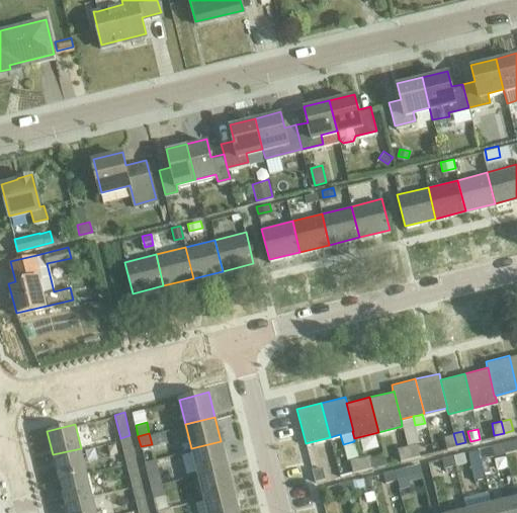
[(456,444),(453,433),(444,435),(446,447),(456,444)]
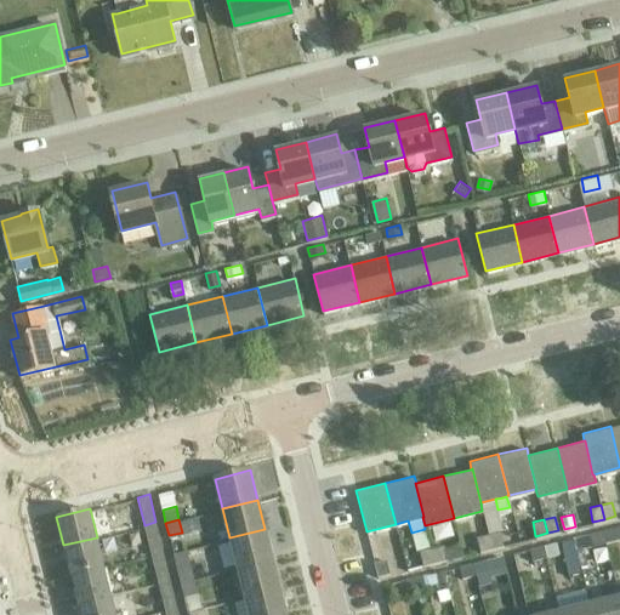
[(155,522),(144,525),(151,552),(163,550),(155,522)]
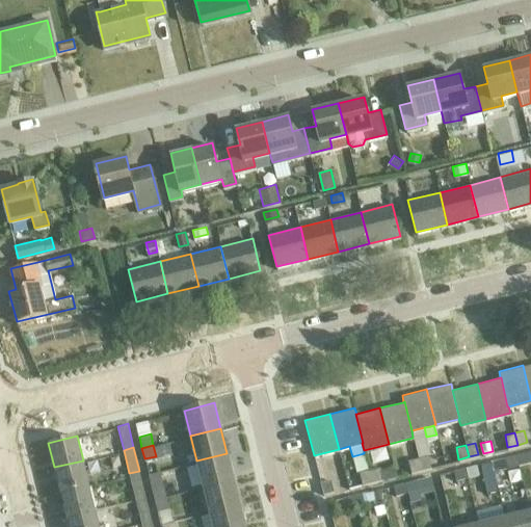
[(516,453),(519,464),(530,460),(528,450),(516,453)]
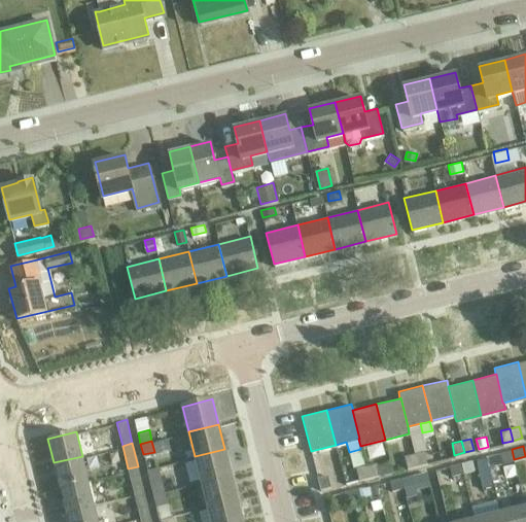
[(224,449),(195,456),(201,481),(231,474),(224,449)]
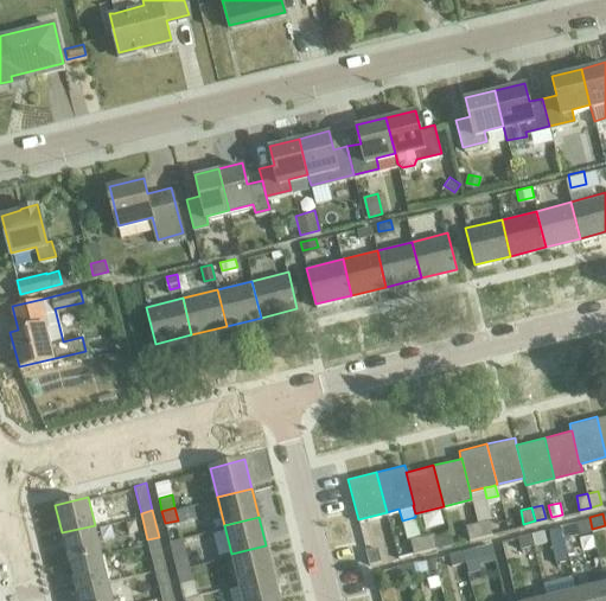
[(592,529),(589,517),(575,520),(579,531),(592,529)]
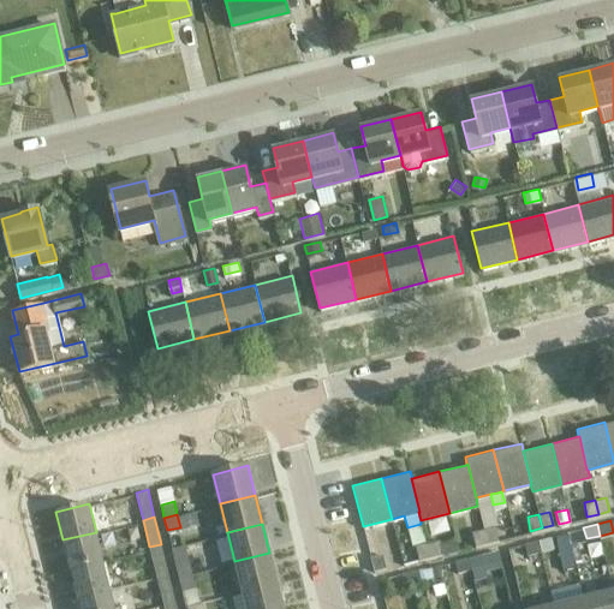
[(494,525),(483,527),(487,542),(498,538),(494,525)]
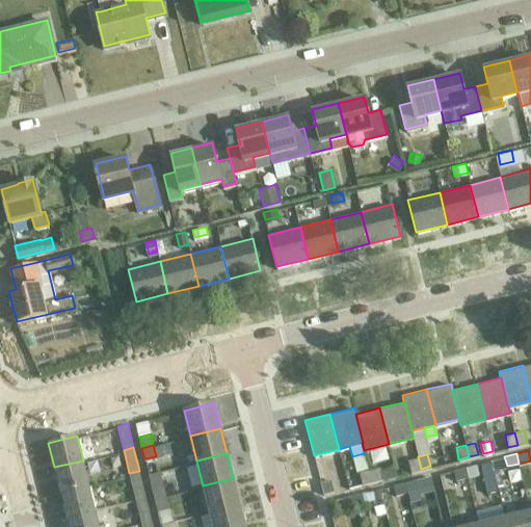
[(421,469),(418,456),(408,459),(410,471),(421,469)]
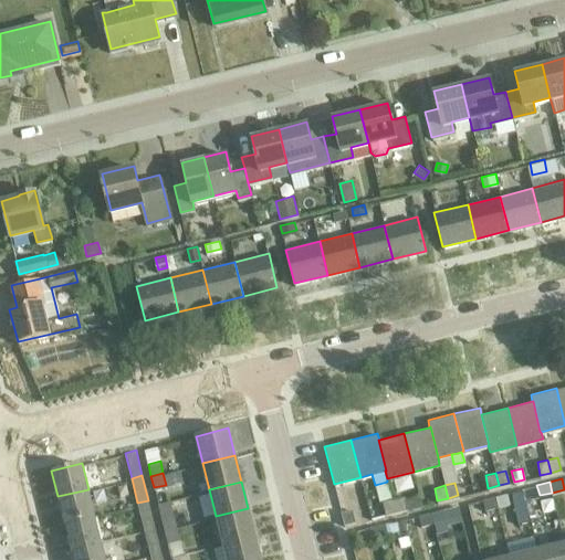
[(521,488),(511,490),(519,522),(529,520),(521,488)]
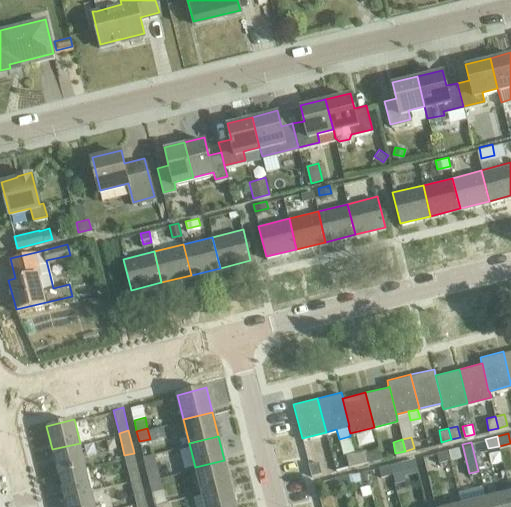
[(80,443),(52,449),(58,472),(86,465),(80,443)]
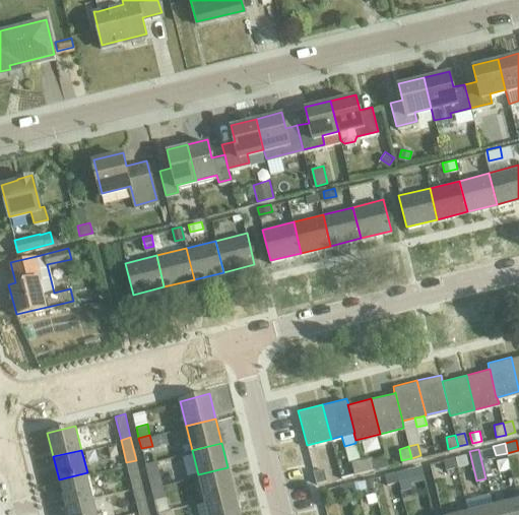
[(465,453),(453,456),(456,465),(467,462),(465,453)]
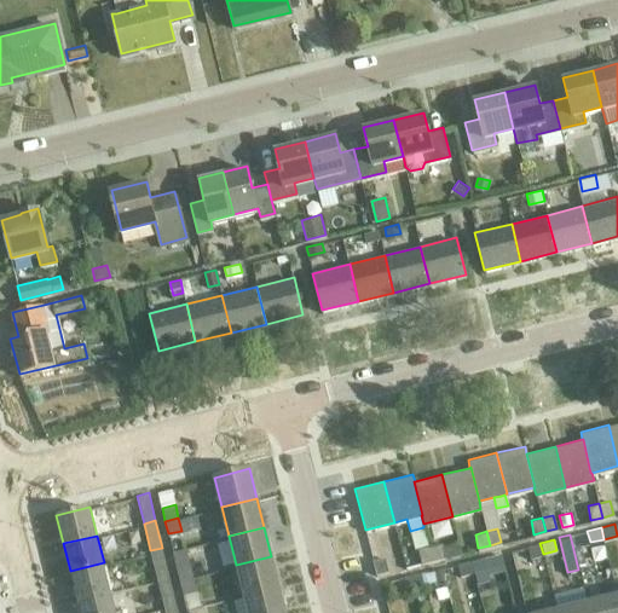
[(439,543),(428,545),(432,560),(443,556),(439,543)]
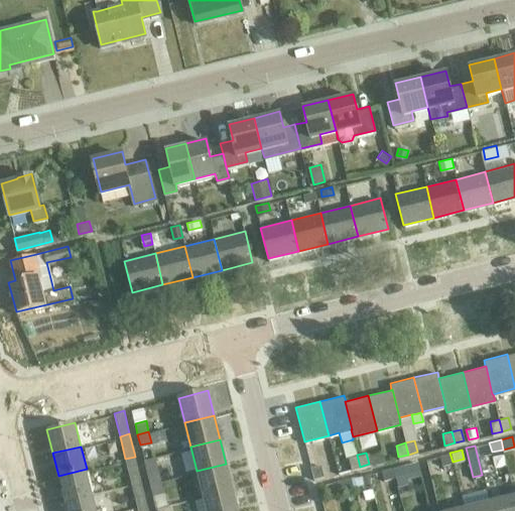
[(453,462),(449,453),(438,456),(440,465),(453,462)]
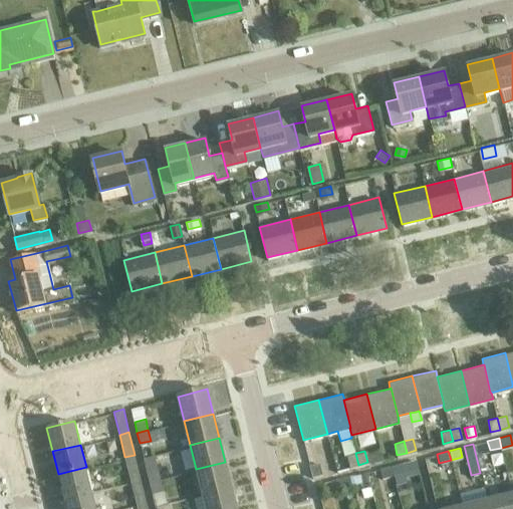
[(358,465),(355,453),(346,455),(349,467),(358,465)]
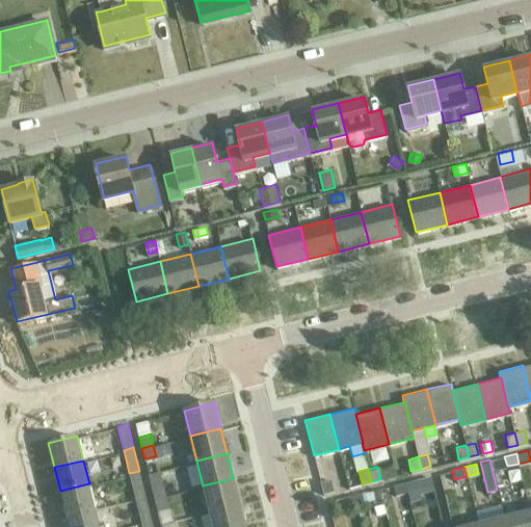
[(139,471),(129,473),(129,474),(131,479),(135,497),(145,495),(139,471)]
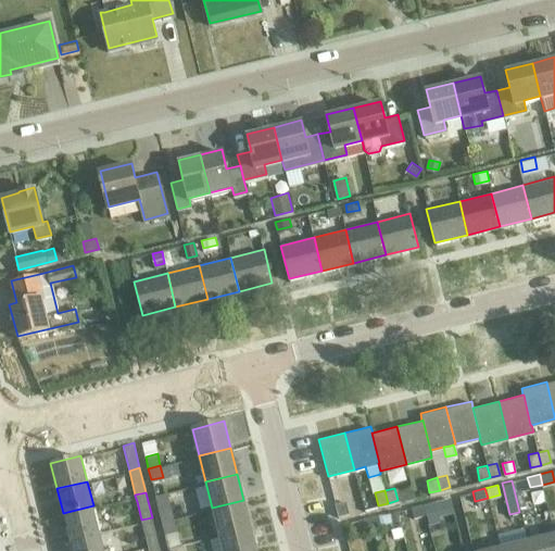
[(371,496),(361,499),(364,509),(375,506),(371,496)]
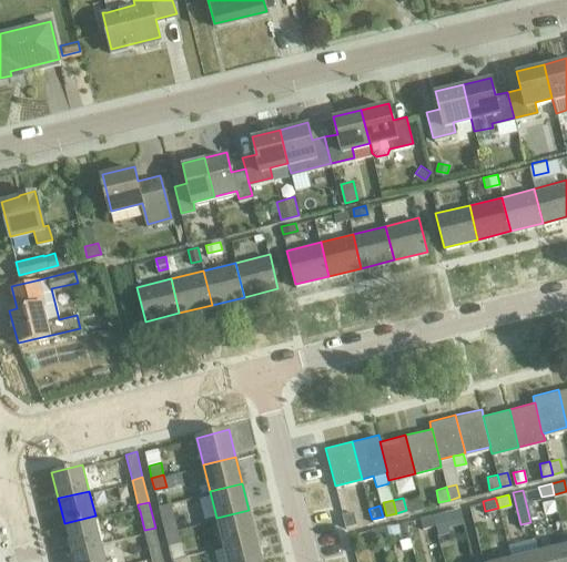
[(256,537),(249,510),(216,518),(223,544),(256,537)]
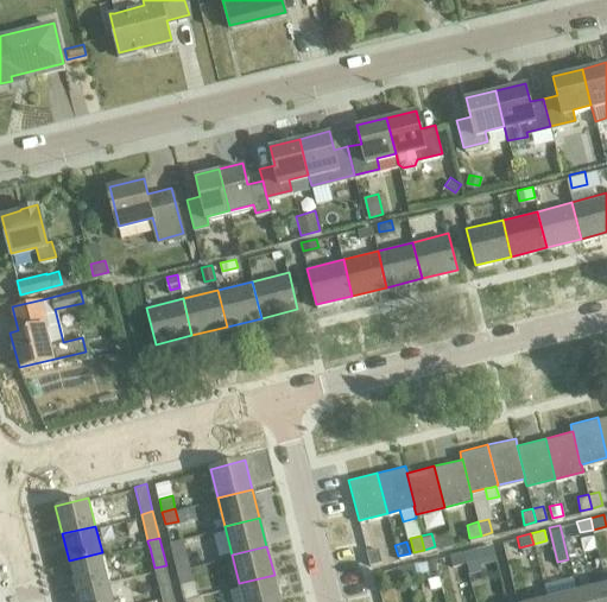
[(378,546),(367,549),(370,563),(381,561),(378,546)]
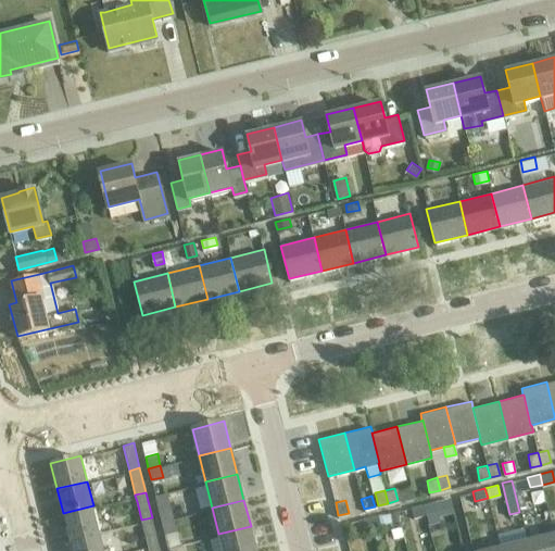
[(421,503),(425,513),(427,521),(440,517),(434,500),(421,503)]
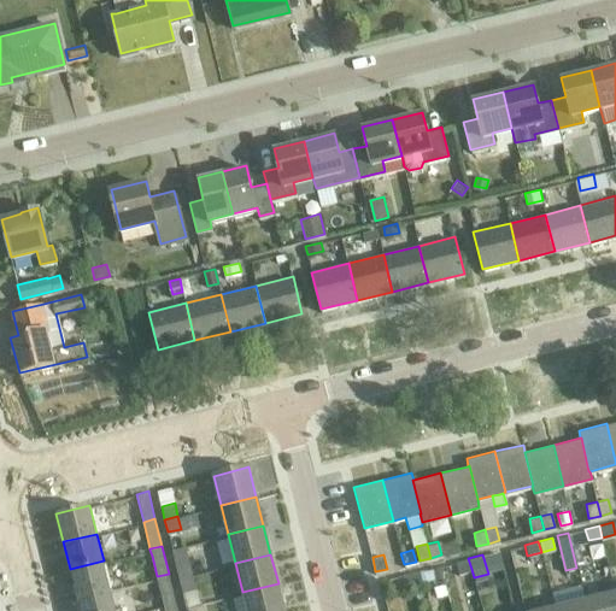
[(471,569),(468,558),(455,562),(457,573),(471,569)]
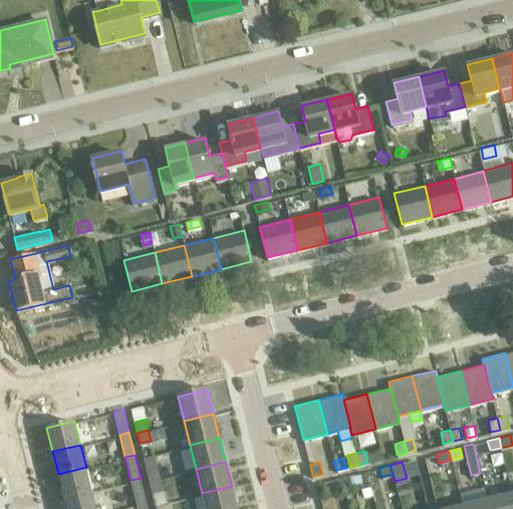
[(91,490),(86,467),(58,474),(64,497),(91,490)]
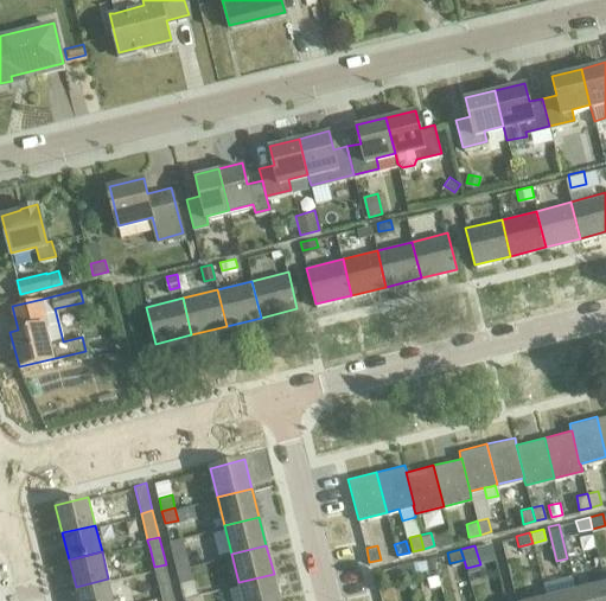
[(177,568),(189,564),(186,551),(173,555),(177,568)]
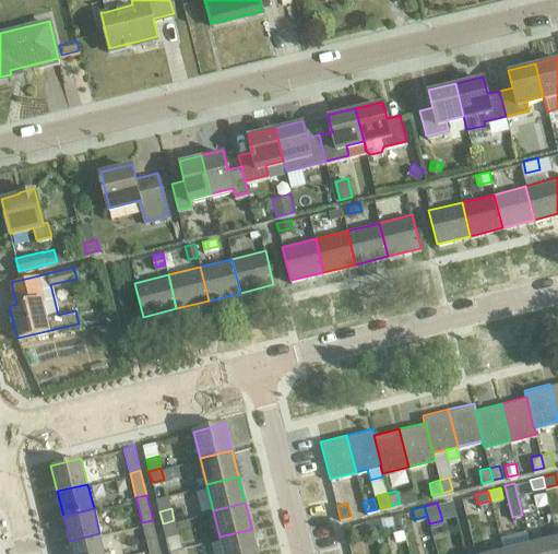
[(384,516),(371,519),(374,529),(387,527),(384,516)]
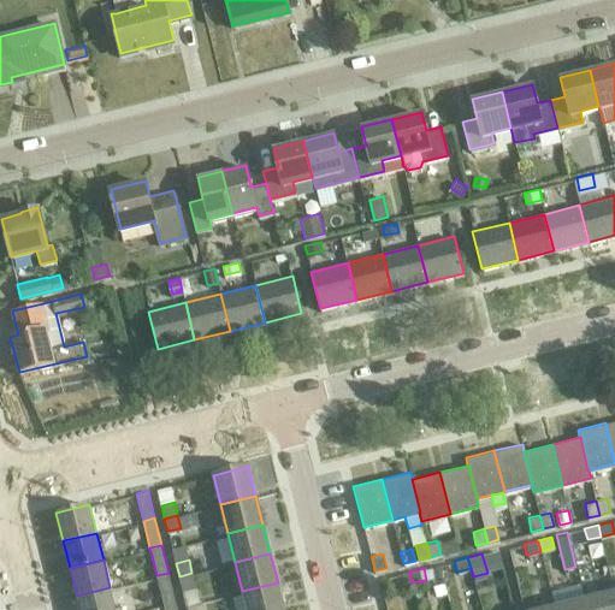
[(412,582),(409,572),(396,575),(398,586),(412,582)]
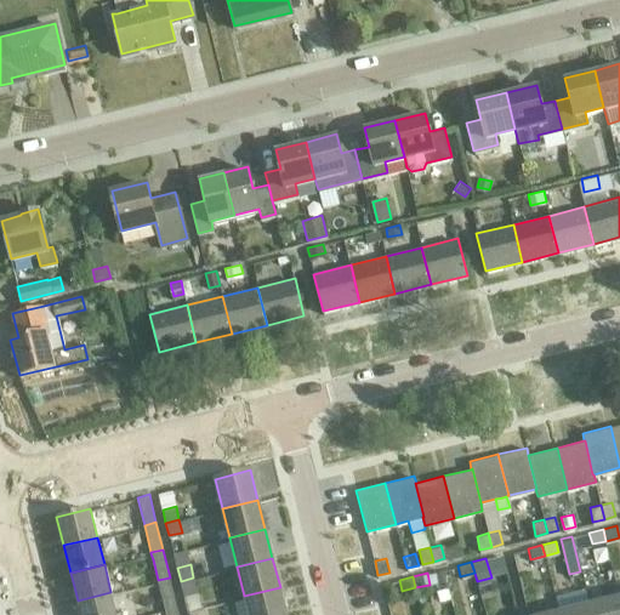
[(170,578),(158,580),(164,608),(176,604),(170,578)]
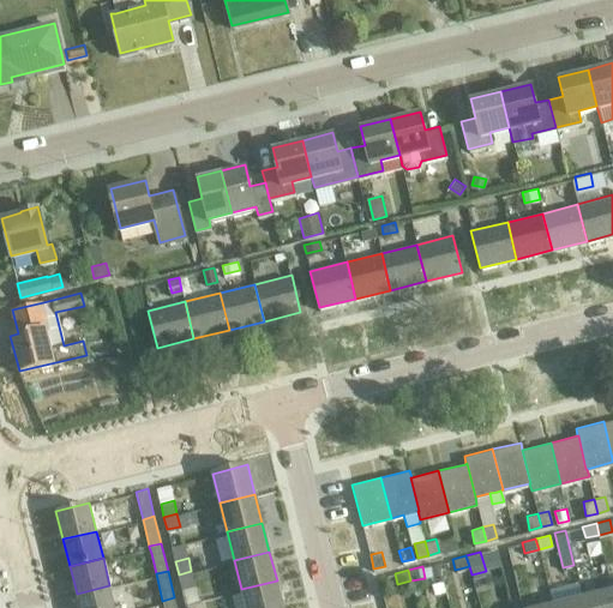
[(191,571),(179,575),(181,588),(194,584),(191,571)]
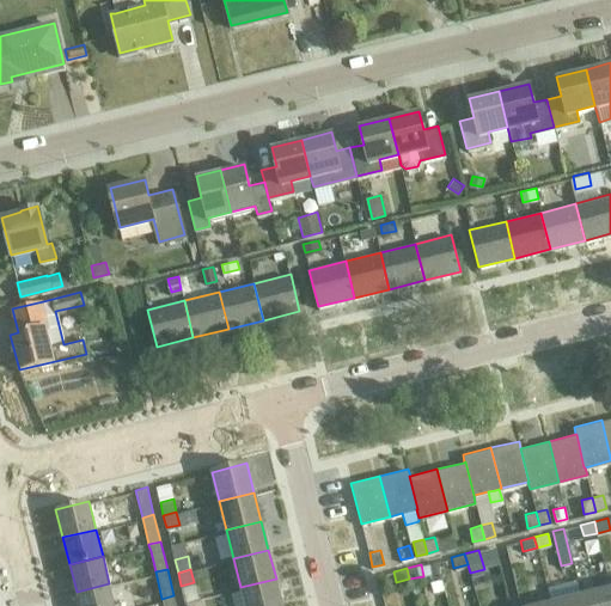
[(282,605),(276,579),(240,587),(244,605),(282,605)]
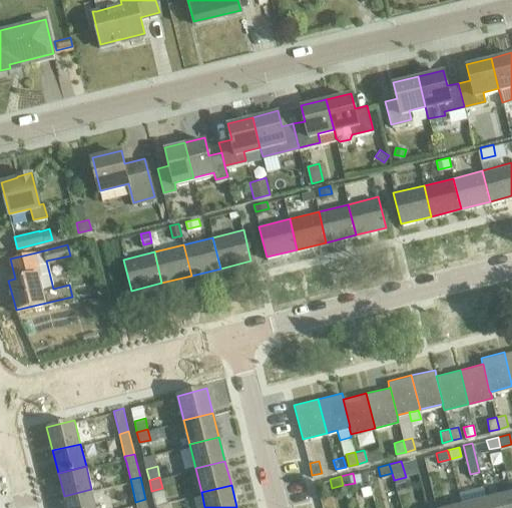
[(96,507),(91,489),(64,496),(66,507),(96,507)]
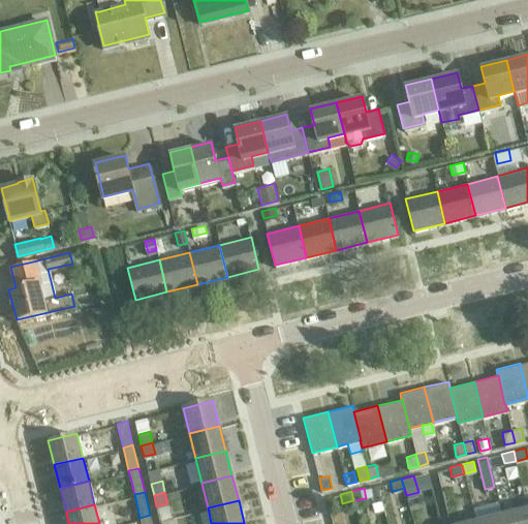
[(527,523),(527,515),(526,507),(501,515),(503,523),(527,523)]
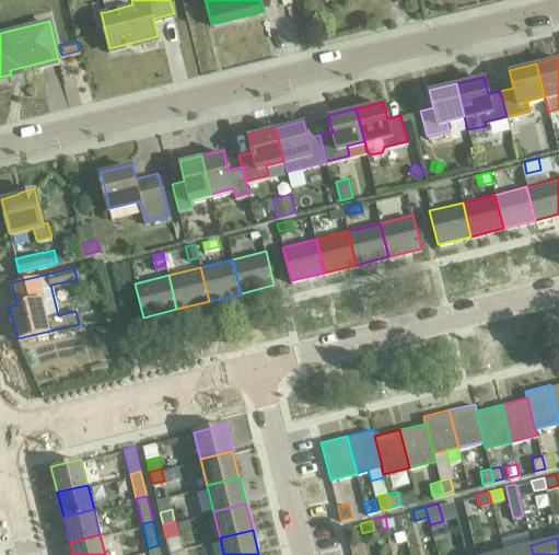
[(161,554),(159,545),(148,548),(150,554),(161,554)]
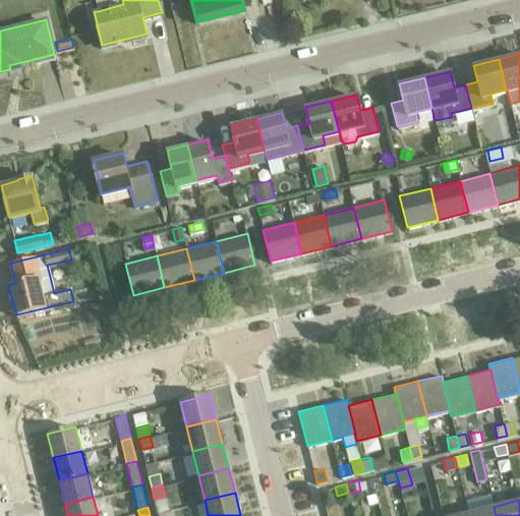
[(496,515),(494,507),(468,513),(469,515),(496,515)]
